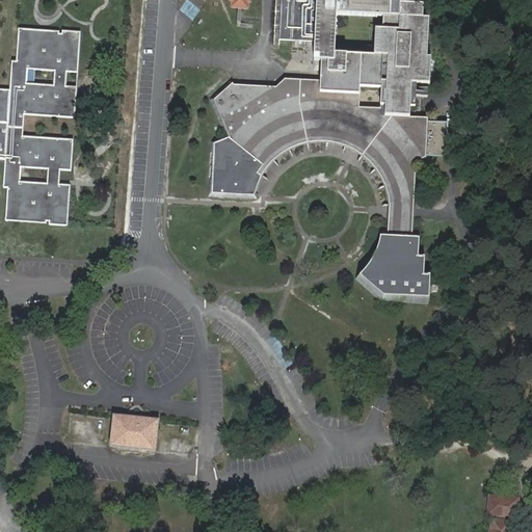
[(209,138),(207,193),(254,195),(261,177),(278,157),(300,145),(324,142),(352,150),(372,165),(383,183),(389,205),(409,206),(411,158),(421,153),(444,154),(445,123),(445,120),(408,117),(408,107),(409,84),(410,81),(428,82),(430,55),(426,55),(428,17),(422,16),(422,2),(415,1),(415,0),(389,0),(388,14),(382,14),(381,27),(374,26),(373,52),(334,50),(336,11),(375,14),(375,0),(292,0),(290,37),(313,38),(321,38),(320,57),(319,80),(285,79),(280,83),(281,87),(277,89),(275,87),(238,85),(241,91),(237,94),(230,76),(208,96),(223,132),(209,138)]
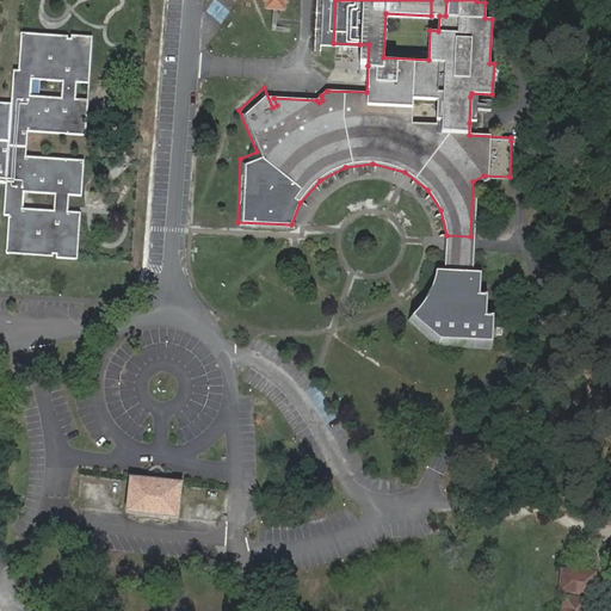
[(446,0),(431,0),(431,16),(439,16),(445,16),(446,0)]
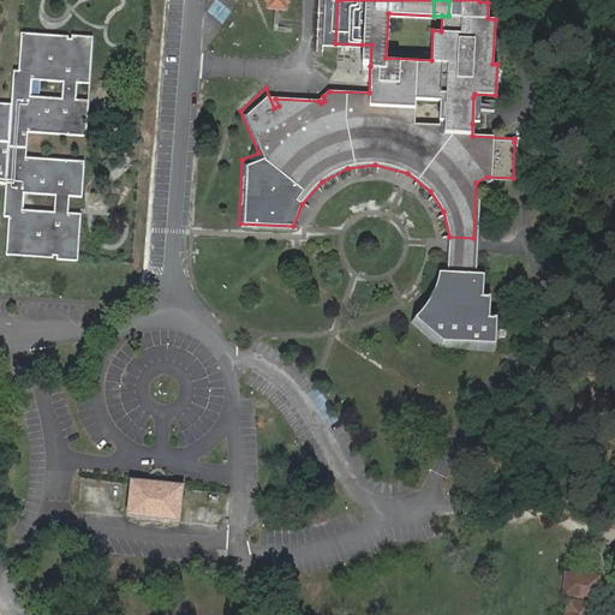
[(0,184),(6,185),(4,216),(10,216),(6,255),(53,258),(53,256),(58,256),(57,260),(78,261),(82,214),(69,214),(70,197),(83,197),(85,162),(64,160),(64,163),(60,163),(60,160),(27,157),(29,132),(63,135),(63,132),(66,132),(66,135),(87,137),(89,101),(77,100),(78,83),(90,84),(94,37),(73,36),(72,40),(69,40),(69,36),(23,34),(19,71),(15,71),(12,105),(0,103),(0,184)]
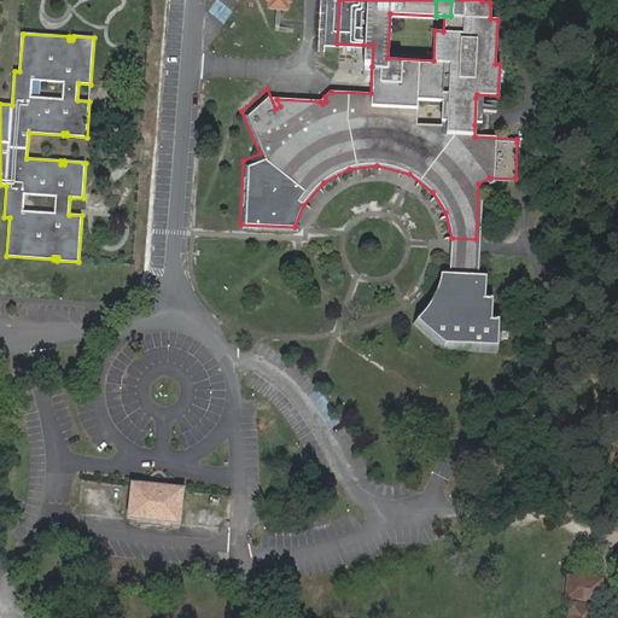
[(373,45),(363,45),(363,66),(372,66),(373,45)]
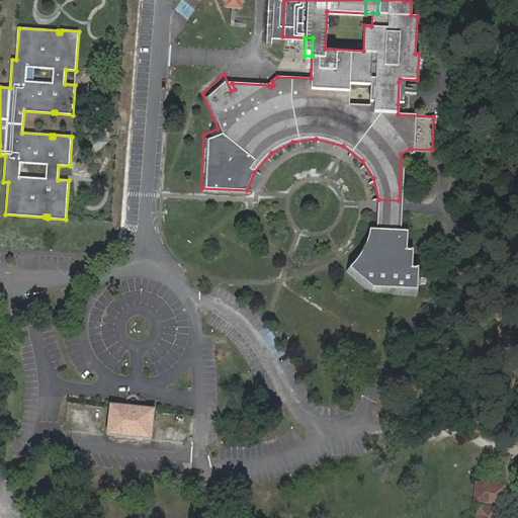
[(406,87),(407,82),(399,82),(398,104),(405,105),(406,95),(416,95),(416,87),(406,87)]
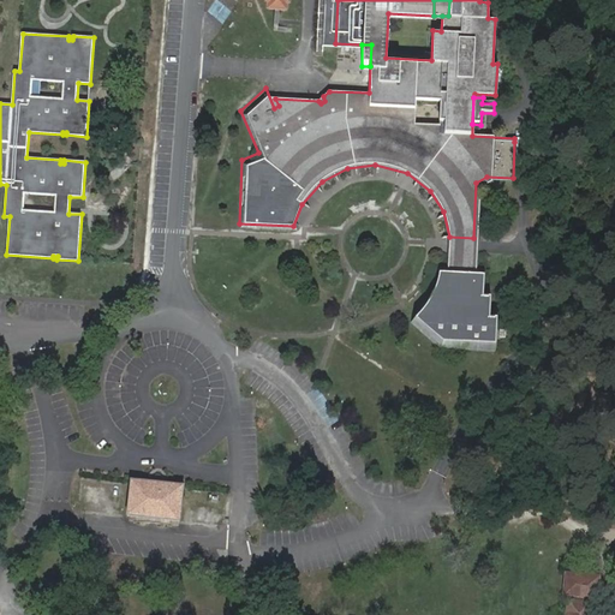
[(473,238),(449,237),(449,246),(449,262),(472,263),(473,238)]
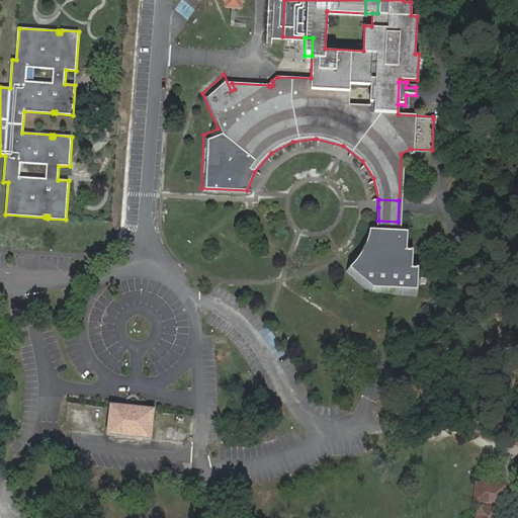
[(378,221),(370,221),(369,223),(362,247),(345,269),(370,291),(416,293),(418,265),(412,265),(413,247),(406,247),(408,223),(398,222),(378,221)]
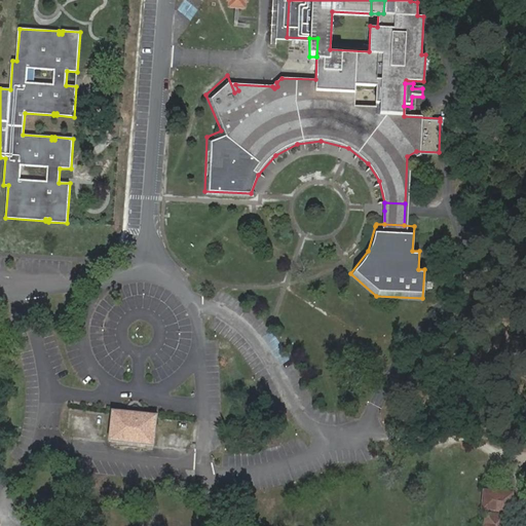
[(155,445),(157,414),(113,410),(110,440),(155,445)]
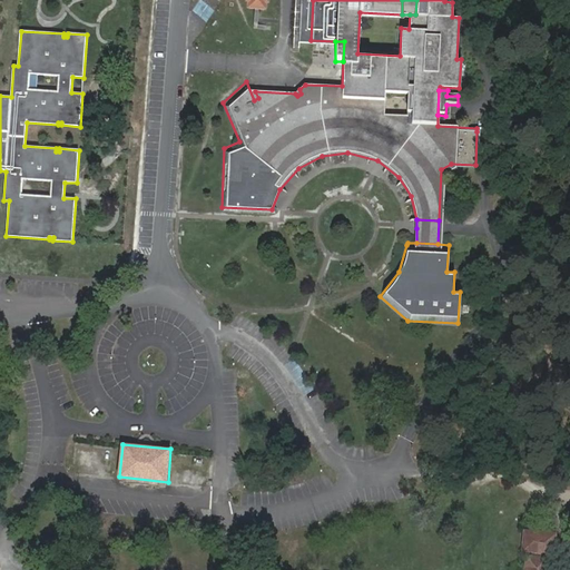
[(548,569),(550,553),(556,553),(558,536),(528,532),(526,550),(530,551),(528,569),(548,569)]
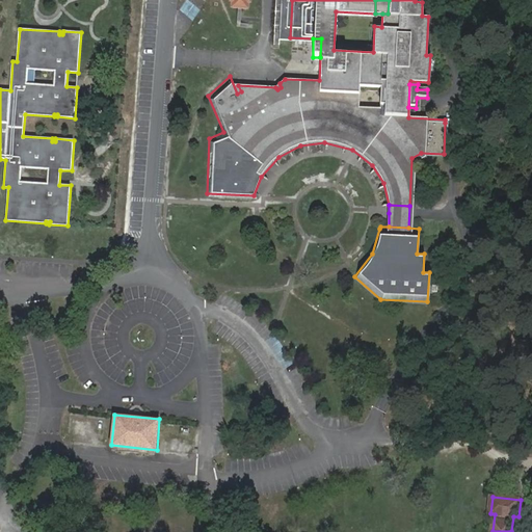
All buildings are outlined.
